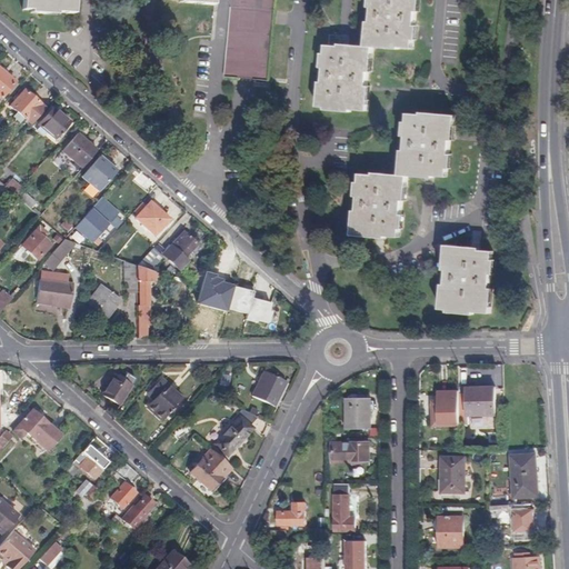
[(22,0),(22,11),(30,12),(30,15),(48,16),(48,13),(72,15),(73,3),(71,3),(70,0),(22,0)]
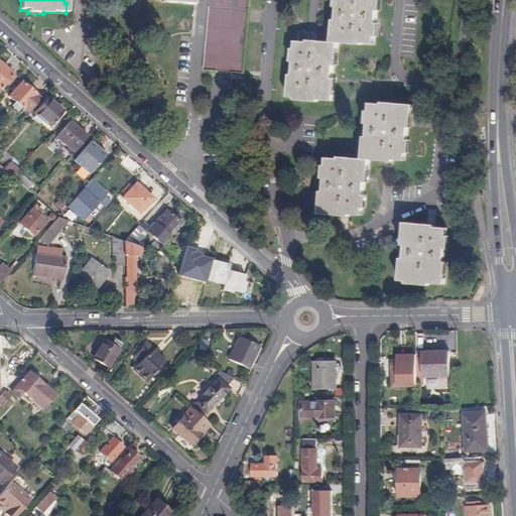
[(210,0),(204,70),(222,72),(230,73),(245,74),(245,70),(249,22),(250,10),(251,0),(210,0)]
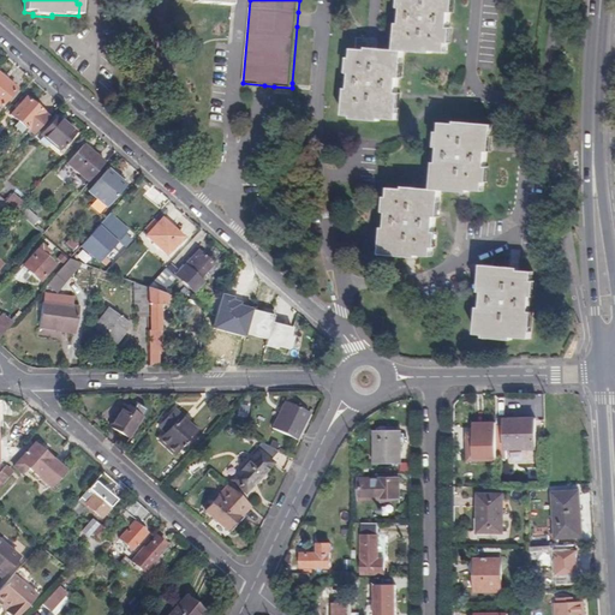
[(401,0),(398,39),(395,39),(395,51),(366,48),(366,51),(352,49),(347,103),(344,105),(342,115),(351,117),(351,120),(371,121),(371,118),(398,121),(399,109),(396,109),(401,64),(404,64),(405,52),(431,55),(431,52),(446,53),(451,0),(401,0)]
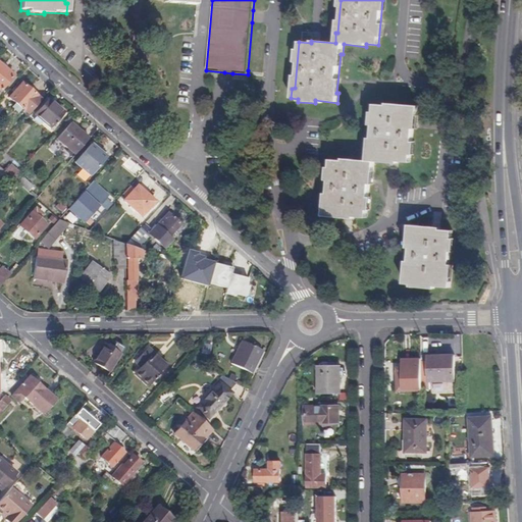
[(0,65),(0,91),(12,76),(0,65)]
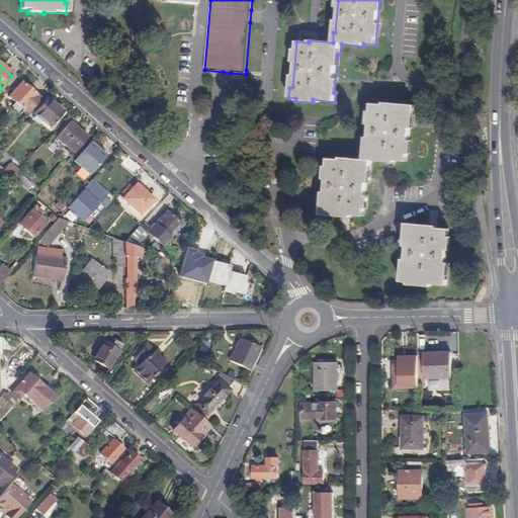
[(8,98),(26,114),(40,99),(21,83),(8,98)]
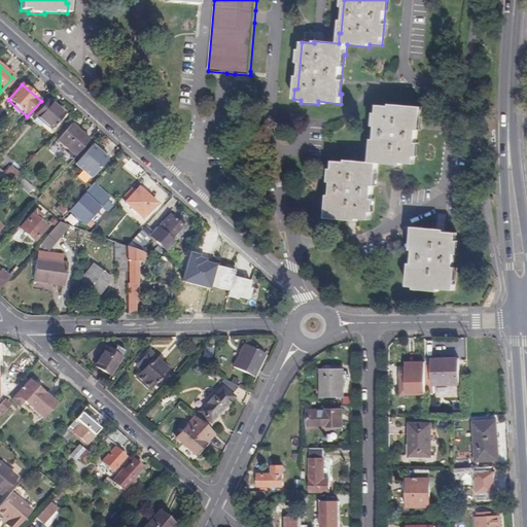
[(62,114),(48,101),(34,116),(49,130),(62,114)]
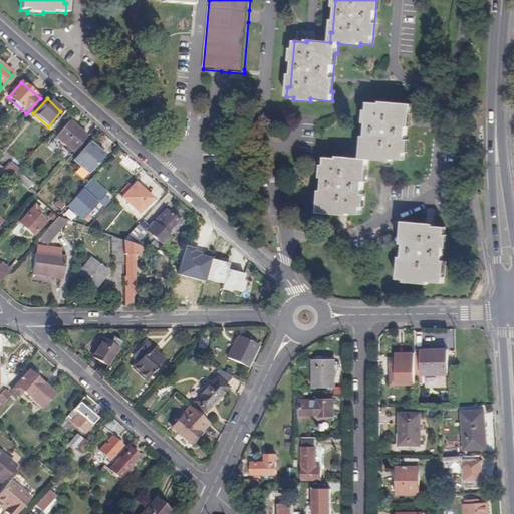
[(414,102),(382,99),(382,102),(371,101),(366,151),(363,151),(362,160),(339,158),(338,159),(326,158),(321,202),(318,202),(318,213),(348,216),(349,213),(361,214),(366,169),(368,169),(369,159),(393,162),(394,159),(405,161),(410,114),(413,114),(414,102)]
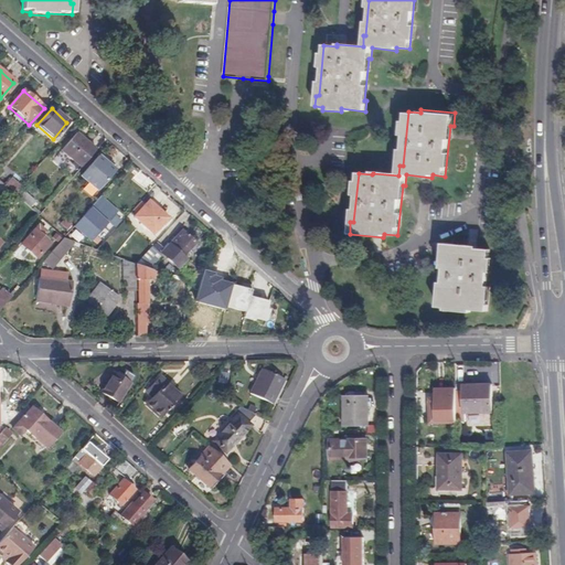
[(60,151),(80,169),(95,151),(75,134),(60,151)]
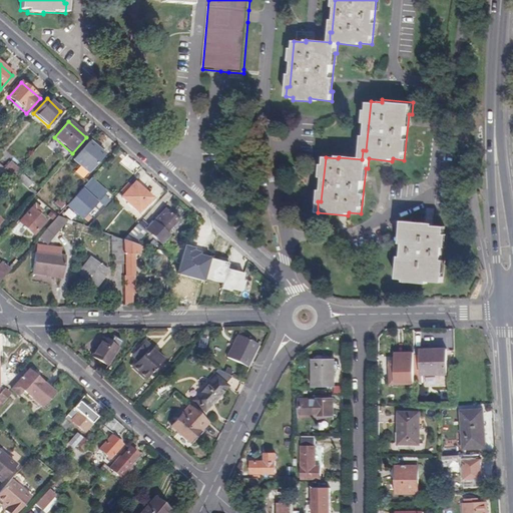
[(103,156),(88,142),(73,160),(88,173),(103,156)]
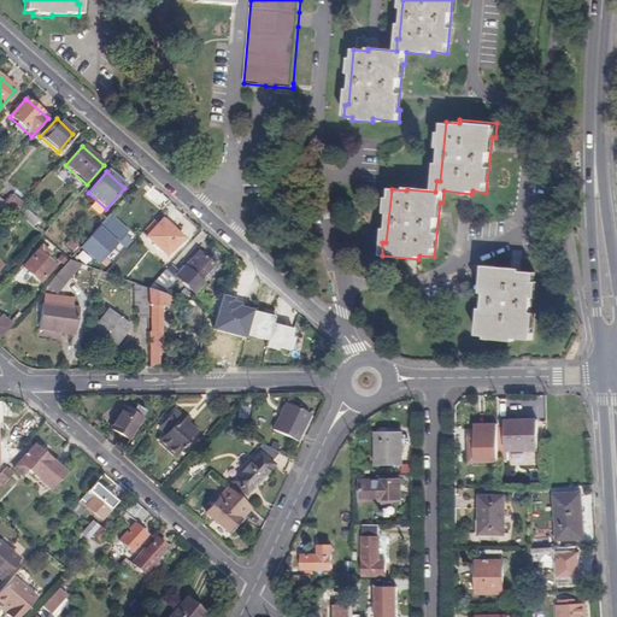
[(5,204),(13,212),(19,205),(10,197),(4,203),(5,204)]
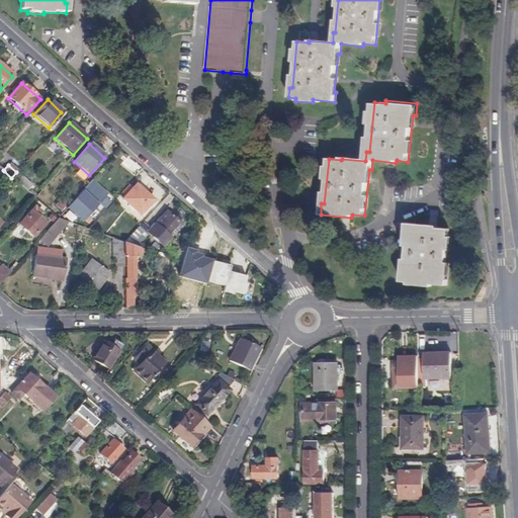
[(16,172),(11,178),(26,191),(32,185),(18,171),(16,172)]
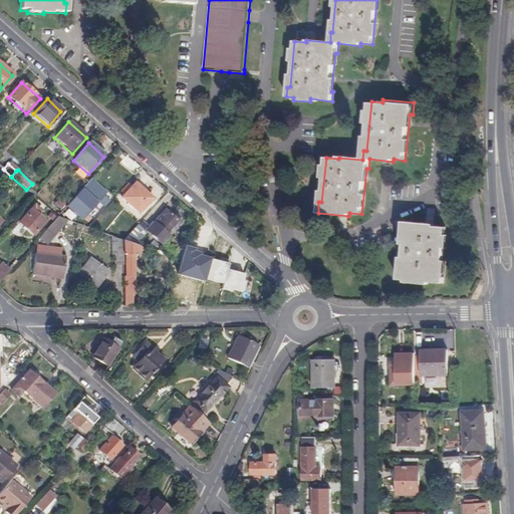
[(73,213),(81,220),(84,216),(89,220),(98,209),(94,205),(97,201),(106,191),(98,185),(91,178),(68,204),(74,210),(73,213)]
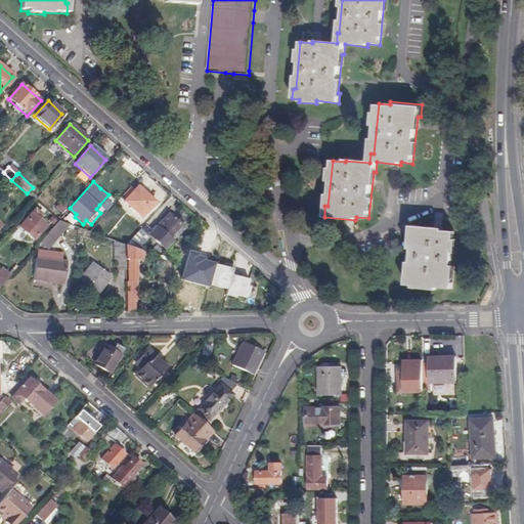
[(155,203),(137,187),(125,203),(142,218),(155,203)]
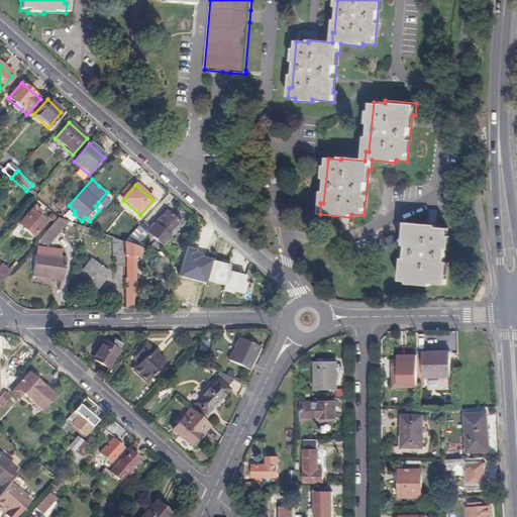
[(64,206),(58,201),(55,205),(60,210),(64,206)]
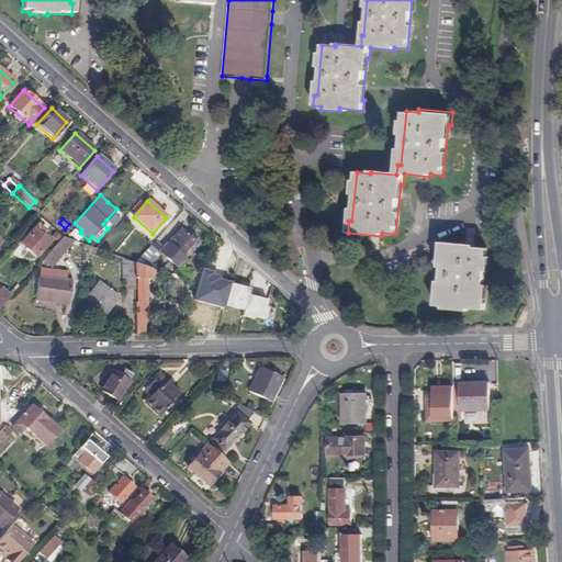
[(46,233),(37,225),(22,244),(37,258),(49,243),(43,237),(46,233)]
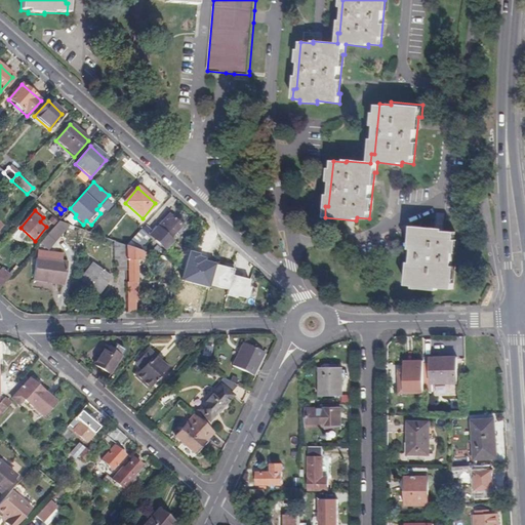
[(182,226),(169,215),(151,236),(165,250),(172,242),(170,239),(182,226)]
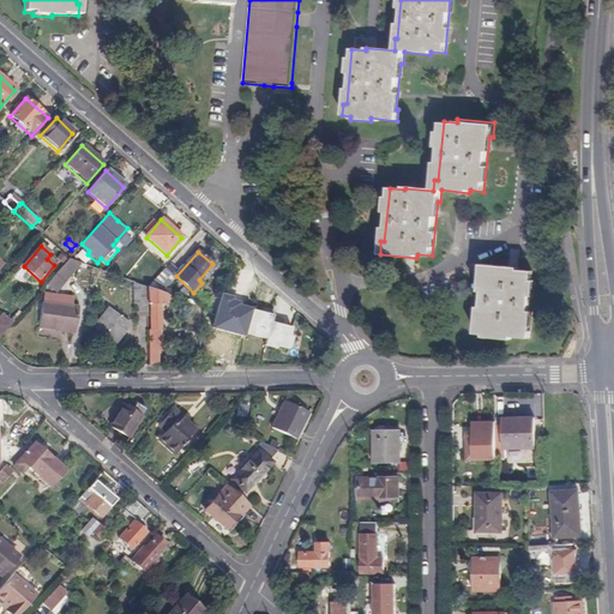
[(68,259),(55,274),(61,281),(77,263),(68,259)]
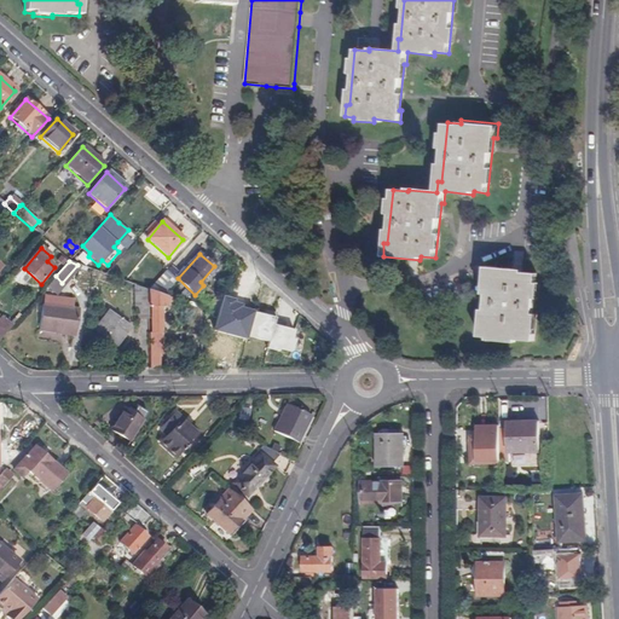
[(522,270),(486,266),(485,278),(489,279),(484,324),(480,325),(480,336),(489,337),(489,341),(507,342),(508,339),(534,341),(536,329),(532,329),(537,275),(522,272),(522,270)]
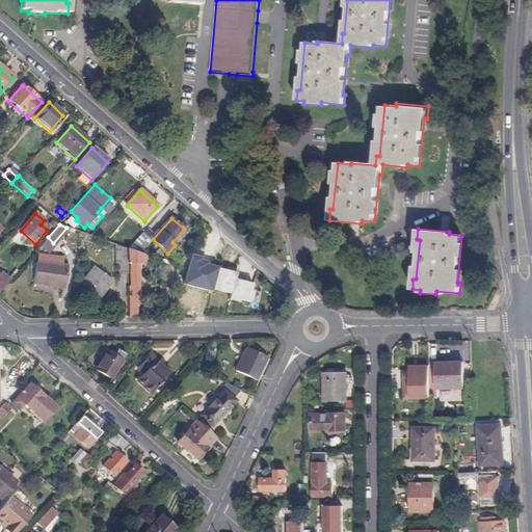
[(128,250),(138,255),(150,241),(142,234),(128,250)]
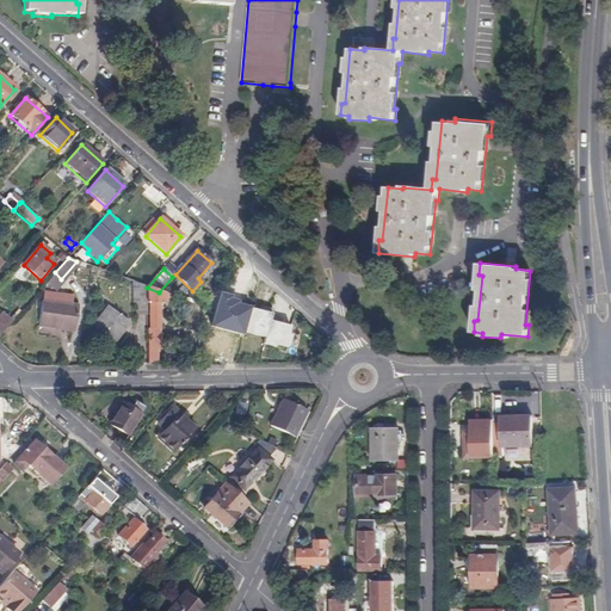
[(54,273),(45,283),(54,291),(63,282),(54,273)]
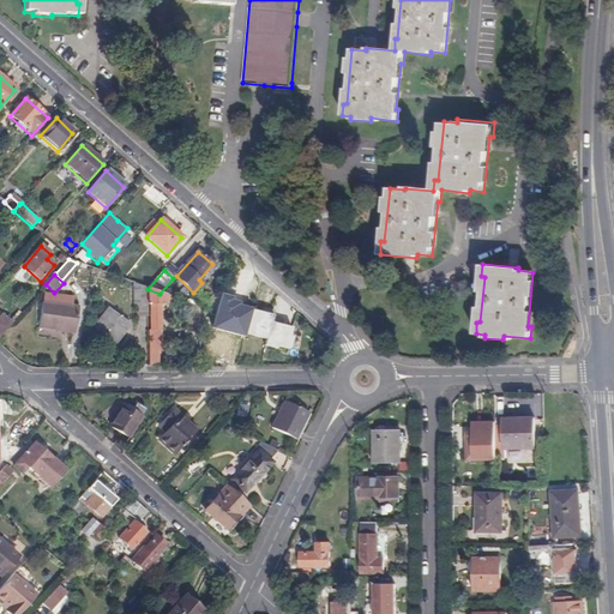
[(148,317),(148,305),(148,289),(136,284),(136,317),(148,317)]
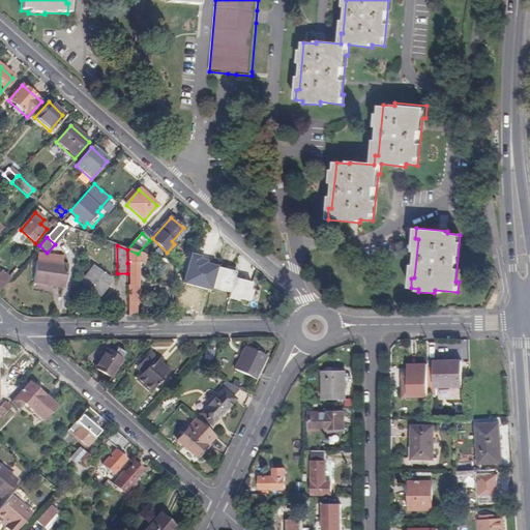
[(128,286),(128,317),(137,317),(137,312),(139,311),(139,285),(141,285),(140,263),(149,263),(149,258),(138,254),(127,249),(127,263),(130,263),(131,286),(128,286)]
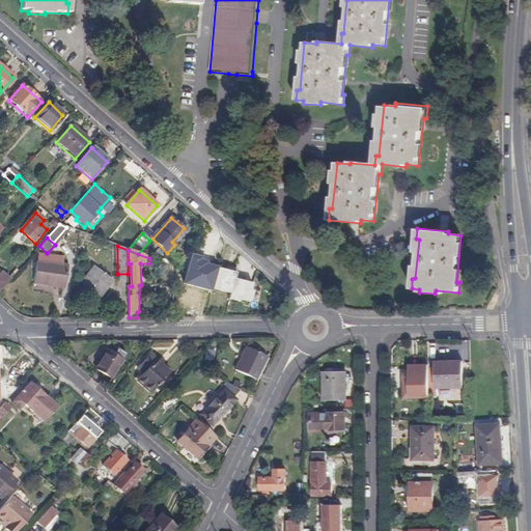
[(212,291),(213,289),(218,270),(218,269),(206,266),(207,262),(200,260),(201,258),(192,256),(185,285),(212,291)]
